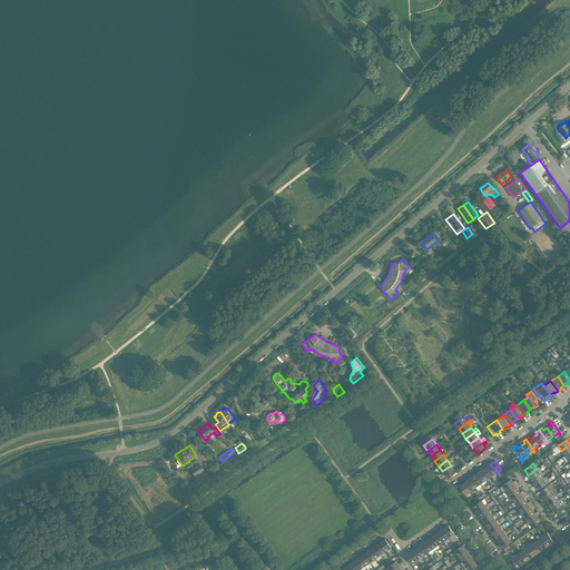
[(195,477),(204,470),(199,464),(190,471),(195,477)]
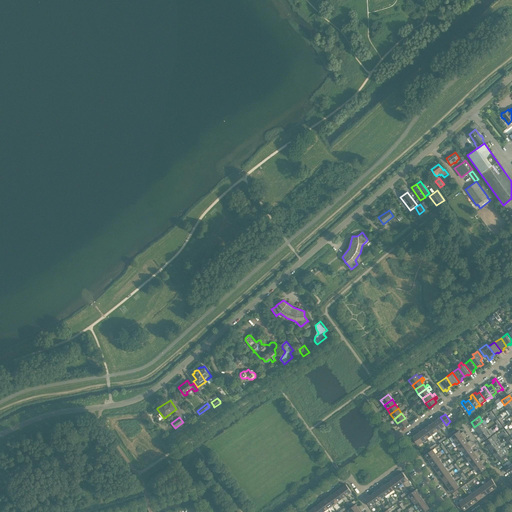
[(446,425),(440,417),(435,420),(441,428),(446,425)]
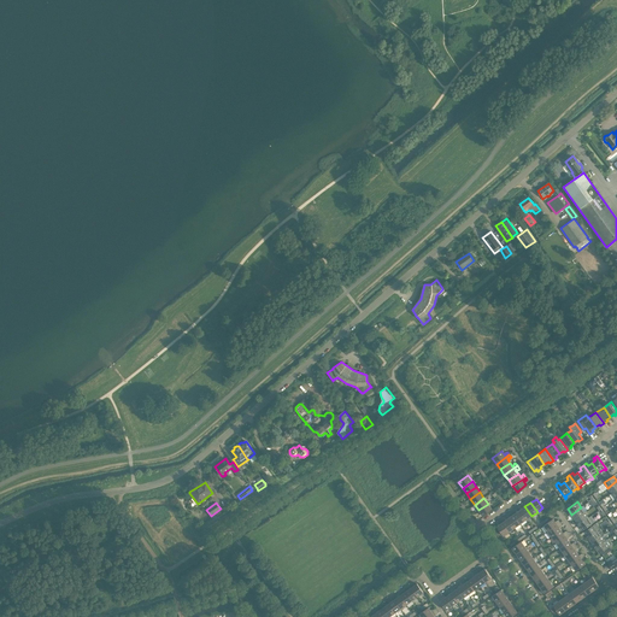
[(482,516),(492,509),(488,504),(479,510),(482,516)]
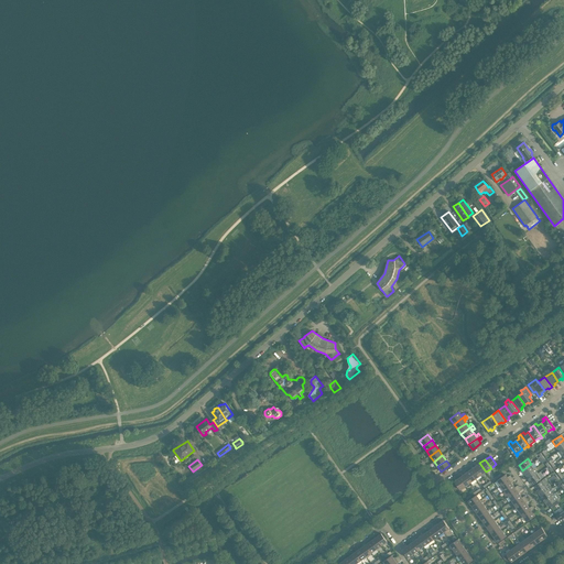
[(486,472),(479,463),(475,467),(480,475),(486,472)]
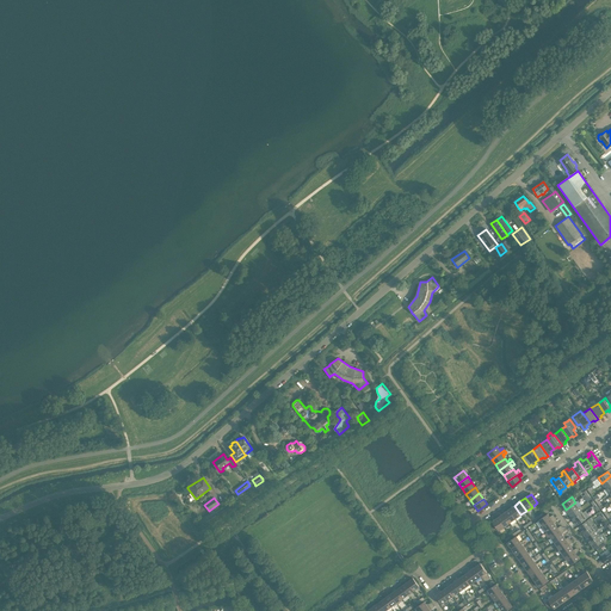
[(569,514),(579,507),(575,503),(566,510),(569,514)]
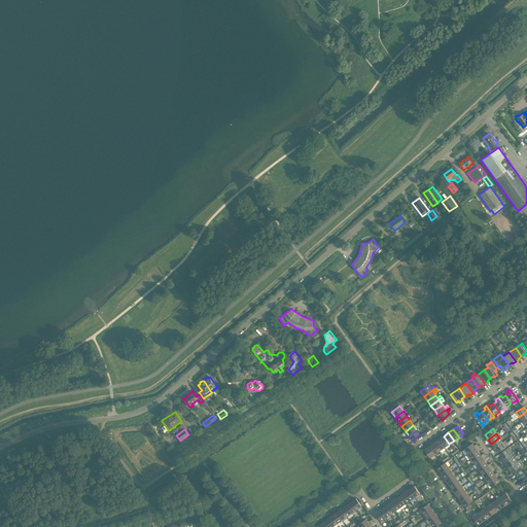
[(449,444),(444,436),(438,440),(445,448),(449,444)]
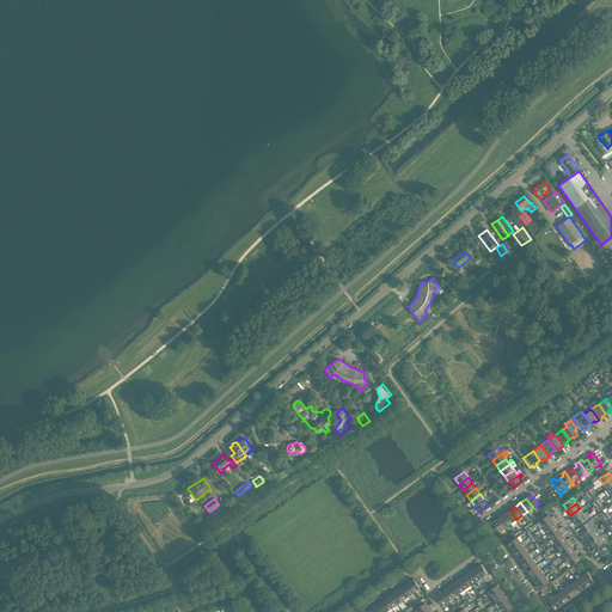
[(574,521),(583,514),(580,508),(570,515),(574,521)]
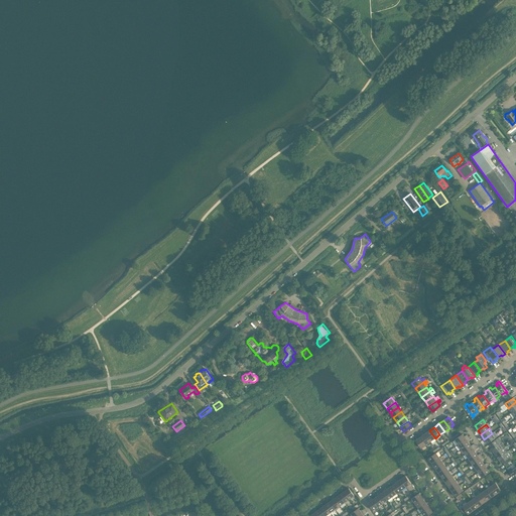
[(435,438),(429,430),(424,433),(430,441),(435,438)]
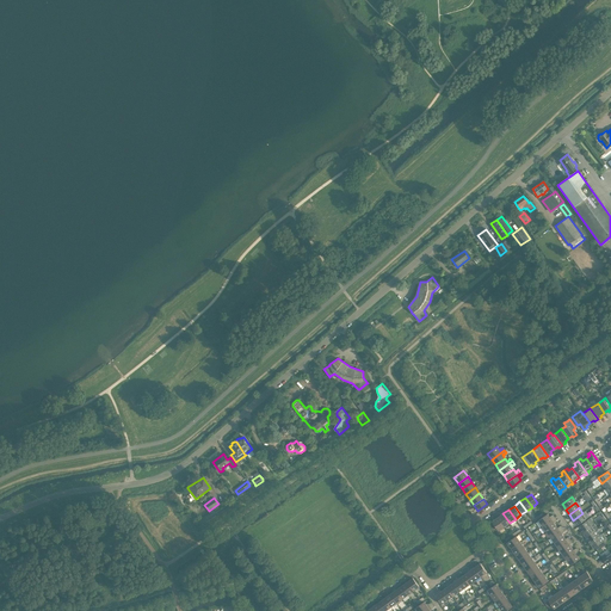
[(576,525),(588,517),(585,511),(582,513),(573,520),(576,525)]
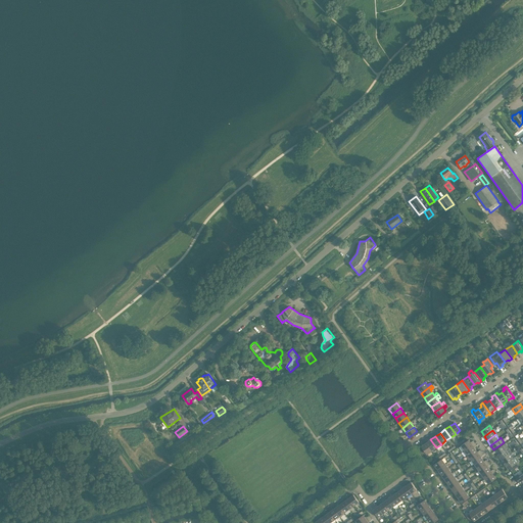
[(436,447),(430,439),(426,443),(431,450),(436,447)]
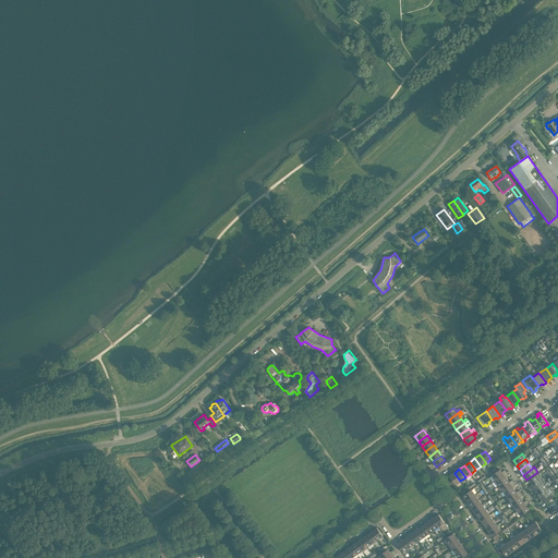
[(495,481),(507,472),(505,470),(502,471),(504,472),(502,473),(500,470),(492,475),(495,481)]
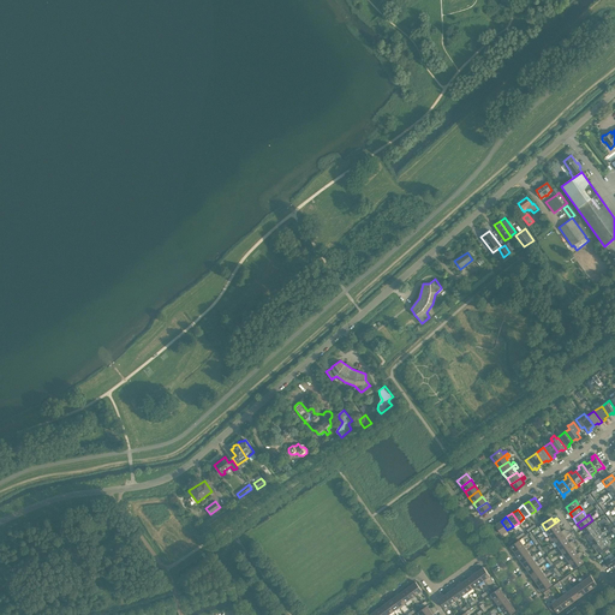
[(559,529),(557,526),(556,525),(557,524),(559,525),(560,524),(559,520),(545,530),(550,536),(559,529)]
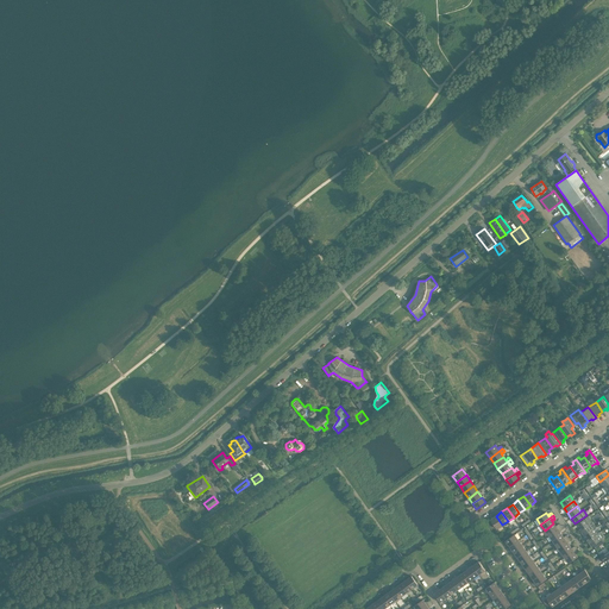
[(502,525),(496,516),(490,520),(497,529),(502,525)]
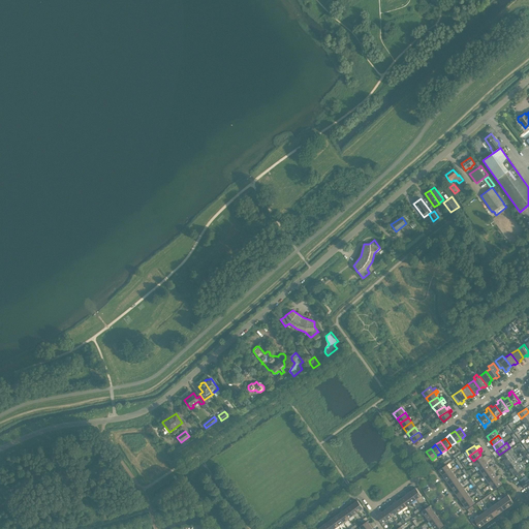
[(512,455),(515,454),(511,448),(500,457),(504,461),(512,455)]
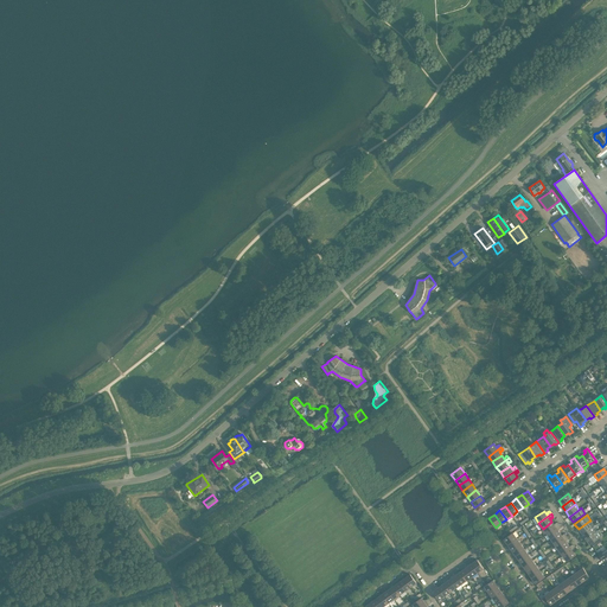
[(592,528),(594,525),(590,521),(588,522),(579,529),(582,535),(592,528)]
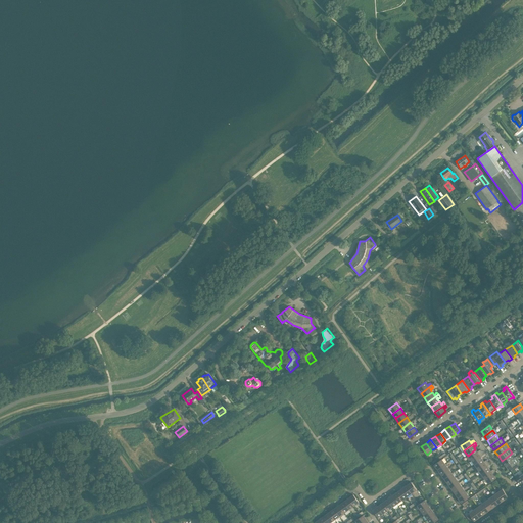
[(471,460),(481,453),(480,449),(478,452),(479,453),(478,453),(475,449),(468,456),(471,460)]
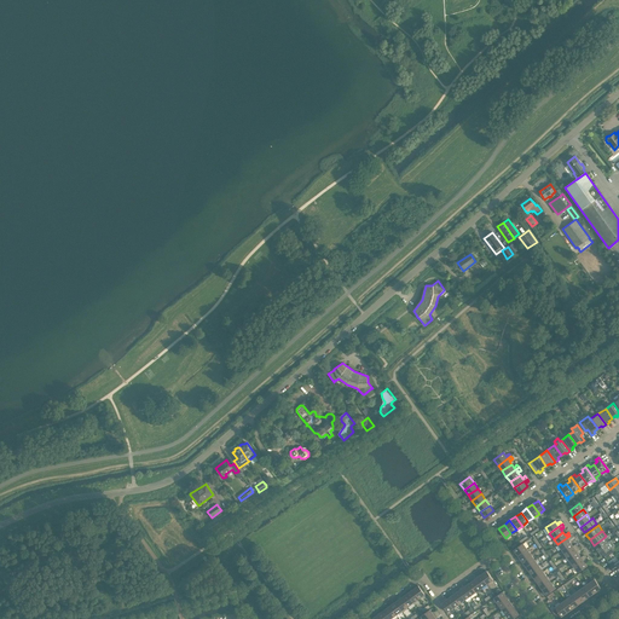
[(571,543),(568,541),(568,539),(570,538),(570,539),(572,538),(570,536),(557,544),(561,550),(571,543)]
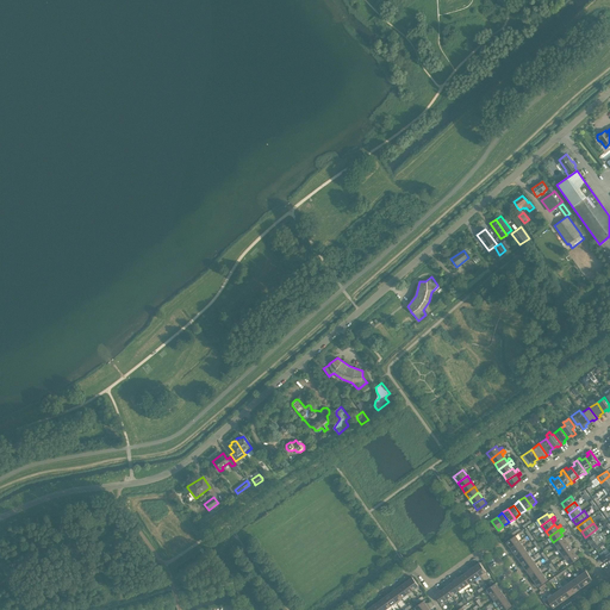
[(589,542),(598,535),(595,530),(585,537),(589,542)]
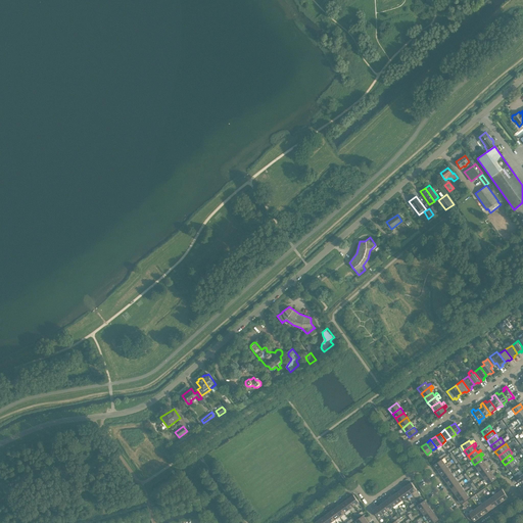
[(508,469),(516,464),(519,461),(516,457),(513,459),(505,465),(508,469)]
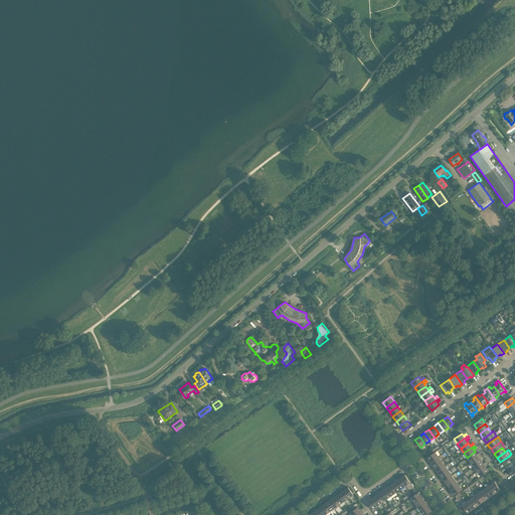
[(431,463),(439,457),(435,452),(427,458),(431,463)]
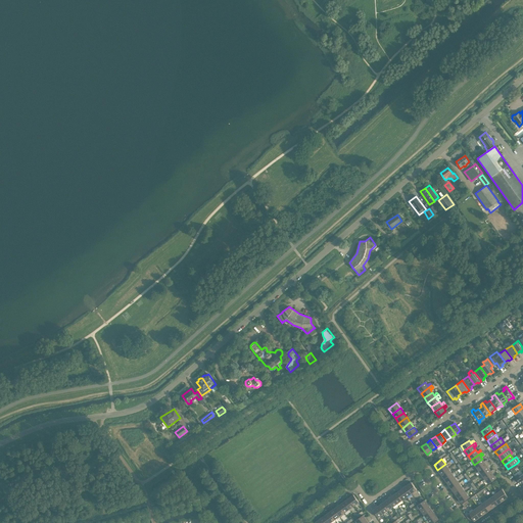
[(478,470),(488,462),(486,460),(485,461),(485,462),(484,462),(482,459),(474,465),(478,470)]
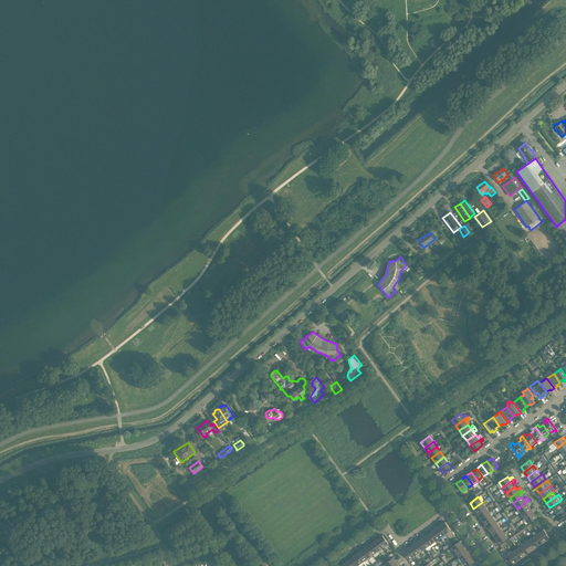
[(530,507),(527,504),(526,503),(527,503),(528,504),(531,502),(528,500),(517,509),(521,513),(530,507)]
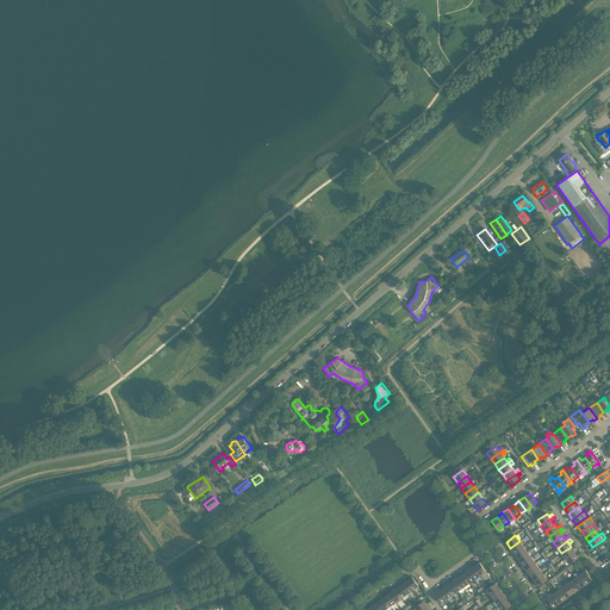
[(514,553),(523,547),(520,541),(510,548),(514,553)]
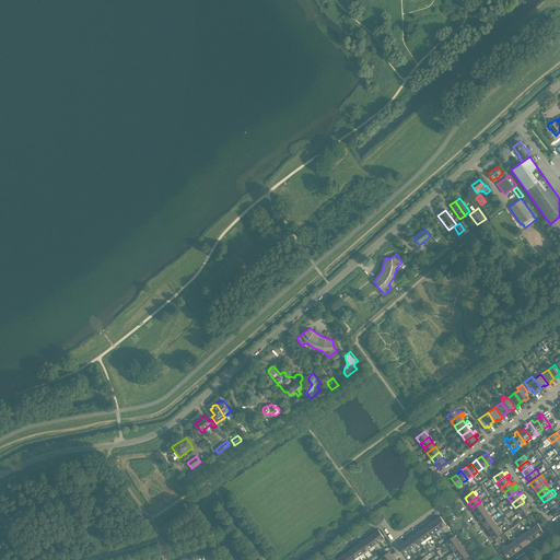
[(476,513),(485,506),(480,502),(471,508),(476,513)]
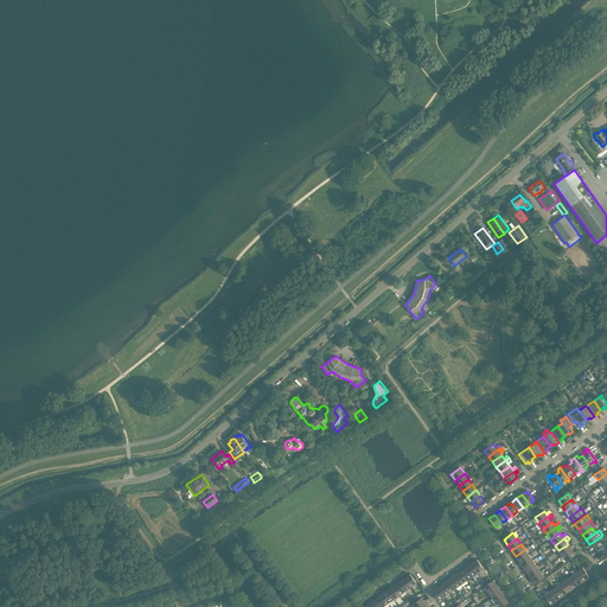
[(562,556),(575,547),(573,544),(570,545),(572,547),(570,548),(568,544),(558,550),(562,556)]
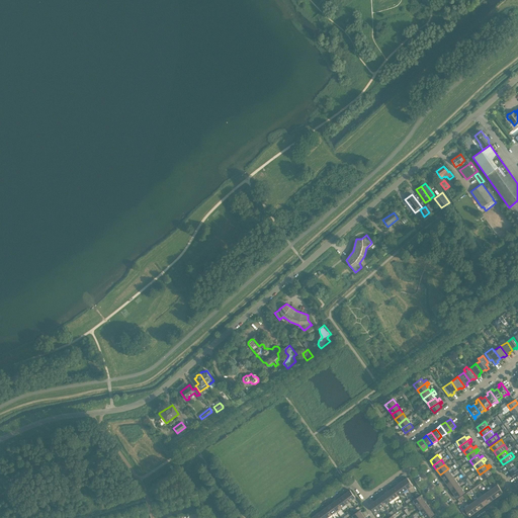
[(491,473),(490,470),(489,470),(490,469),(491,470),(492,469),(491,466),(480,475),(484,480),(491,473)]
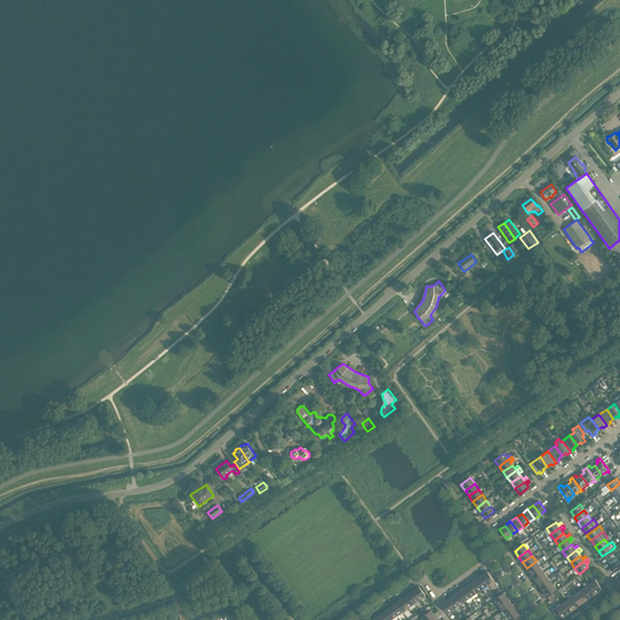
[(530,574),(540,567),(537,561),(527,568),(530,574)]
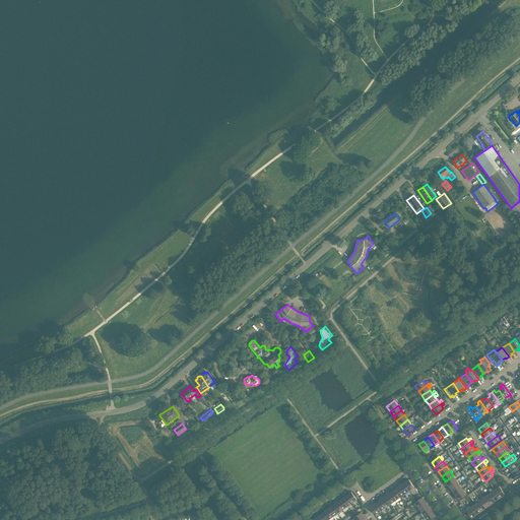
[(448,485),(456,480),(453,475),(445,481),(448,485)]
